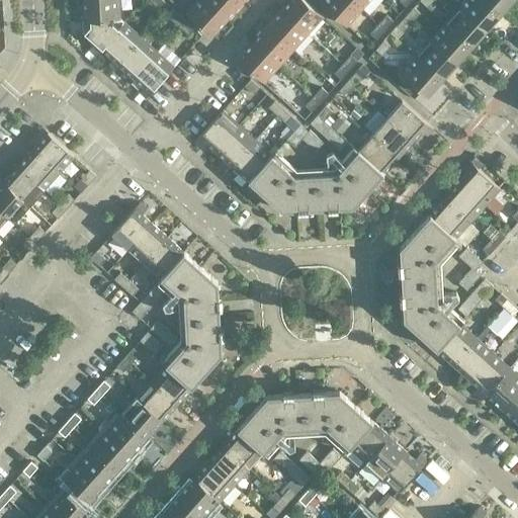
[(118,0),(83,0),(85,21),(90,20),(120,18),(118,0)]
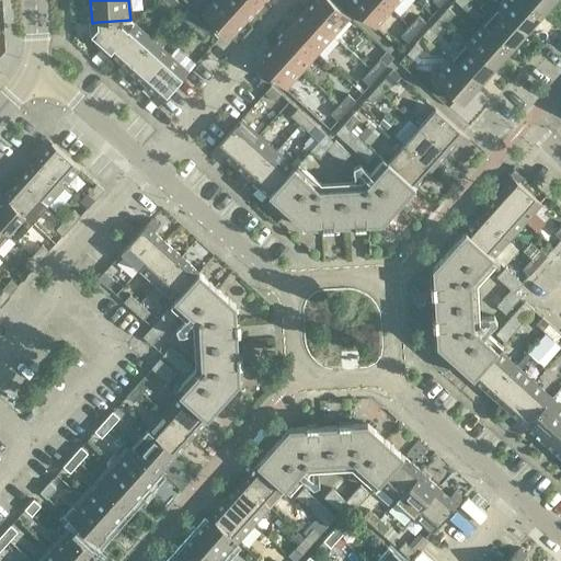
[(165,15),(178,1),(175,0),(161,0),(156,7),(165,15)]
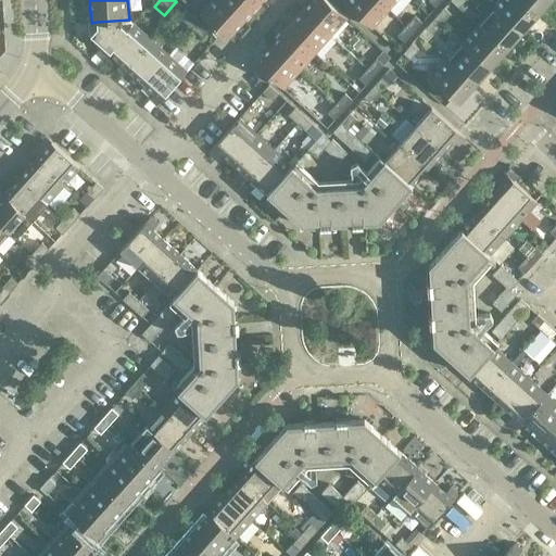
[(243,21),(220,0),(211,0),(199,13),(227,38),(243,21)]
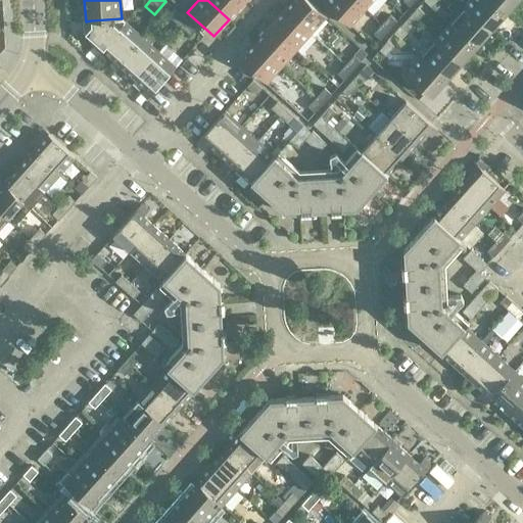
[(244,3),(240,0),(207,0),(229,19),(244,3)]
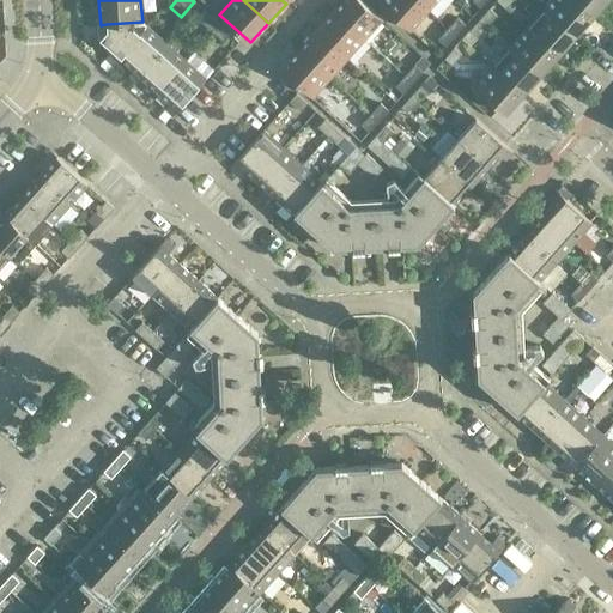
[(382,19),(360,0),(344,0),(334,11),(364,40),(382,19)]
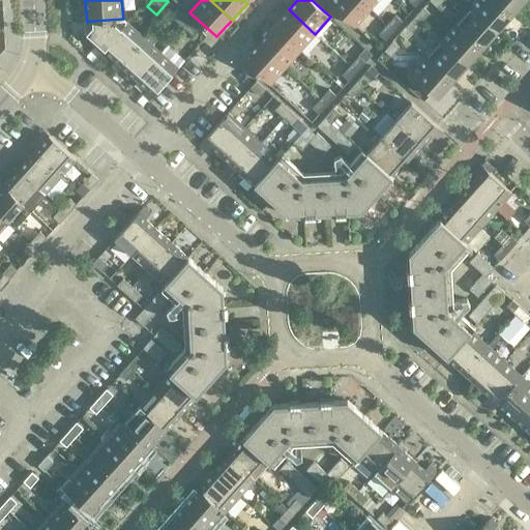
[(370,8),(359,0),(328,0),(327,2),(354,26),(370,8)]
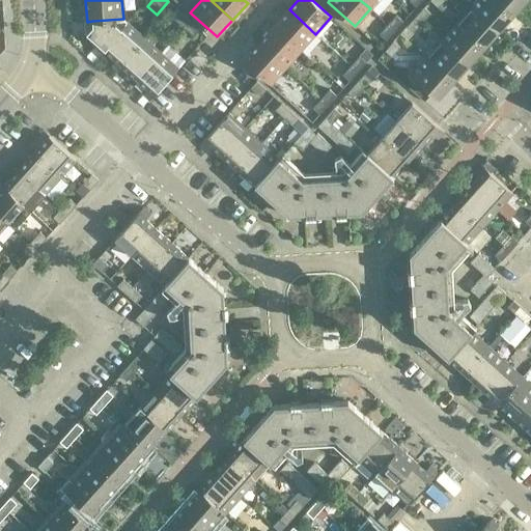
[(378,0),(360,0),(370,8),(378,0)]
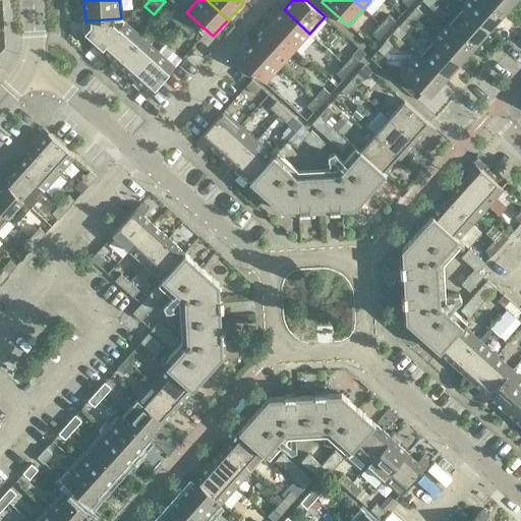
[(504,14),(487,0),(468,0),(462,7),(488,31),(504,14)]
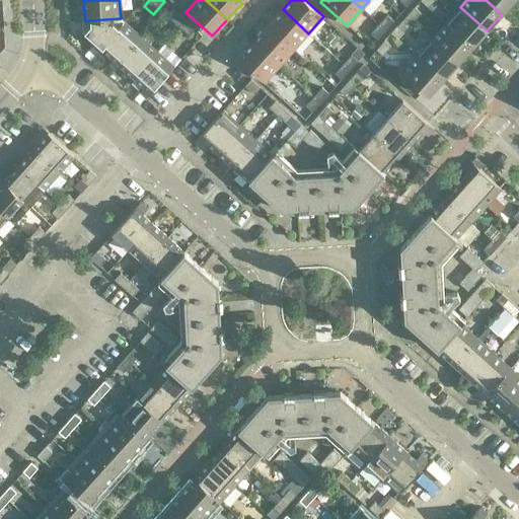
[(513,0),(486,0),(502,14),(513,0)]
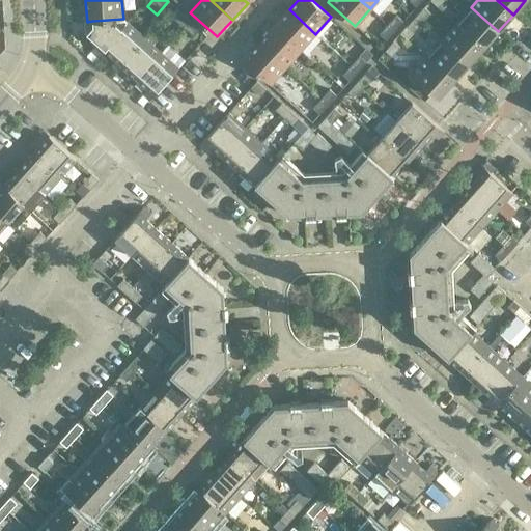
[(430,14),(424,7),(415,17),(422,23),(430,14)]
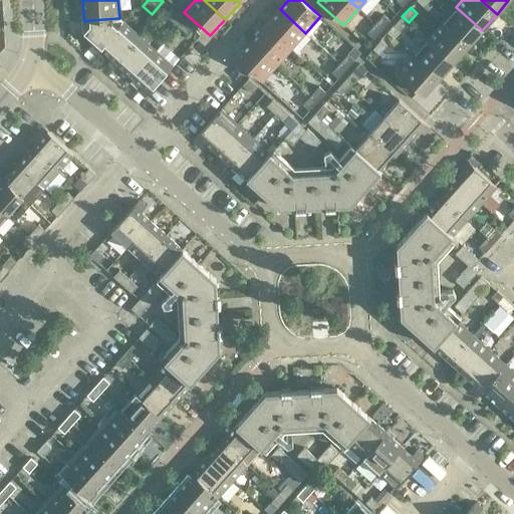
[(482,30),(456,7),(442,23),(468,46),(482,30)]
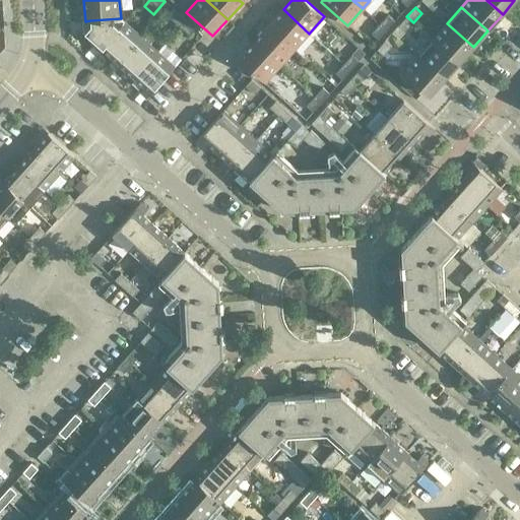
[(309,34),(283,9),(268,26),(295,50),(309,34)]
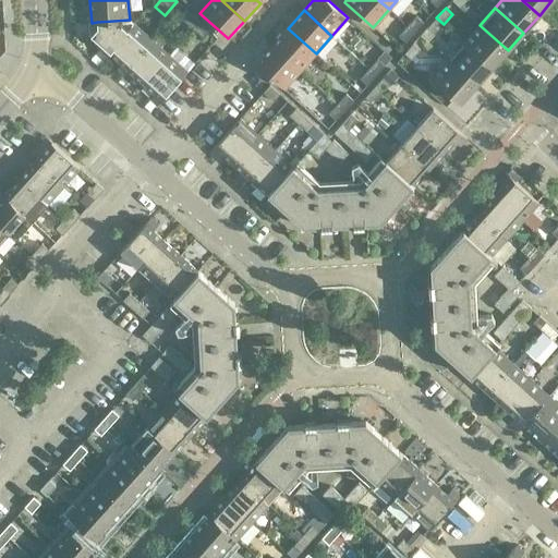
[(203,38),(209,31),(190,13),(183,21),(203,38)]
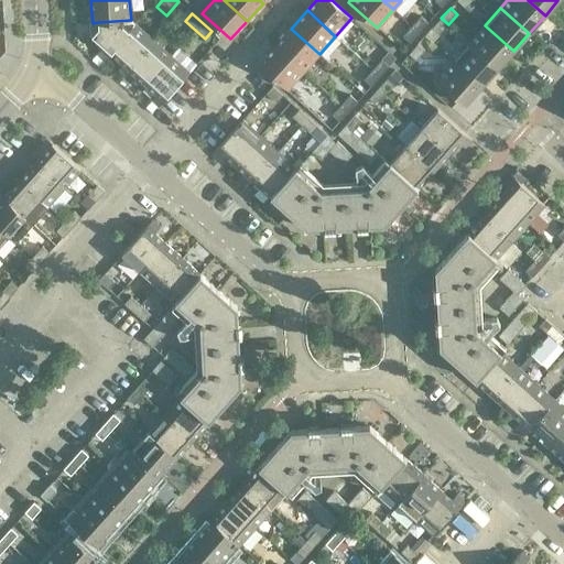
[(419,33),(427,22),(421,17),(412,26),(419,33)]
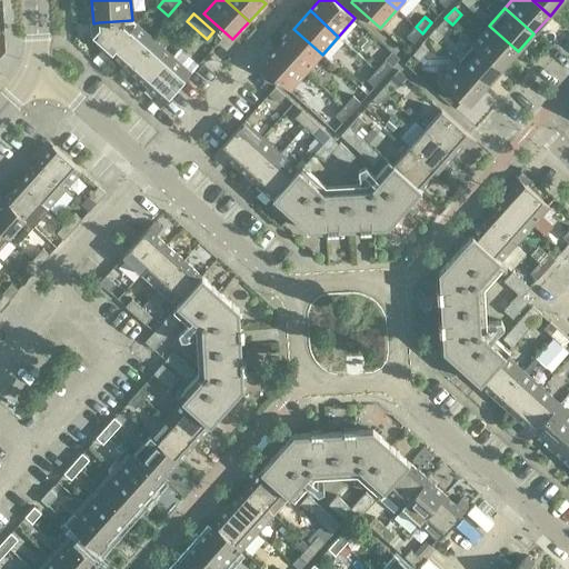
[(443,33),(452,25),(445,18),(437,27),(443,33)]
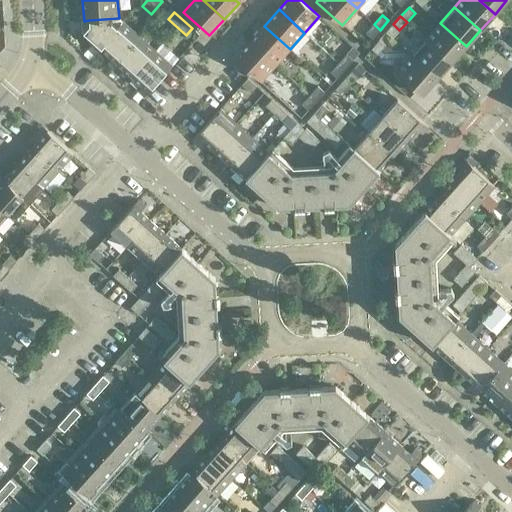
[(89,20),(89,25),(83,32),(94,42),(88,49),(95,55),(101,49),(100,48),(123,22),(119,18),(89,20)]
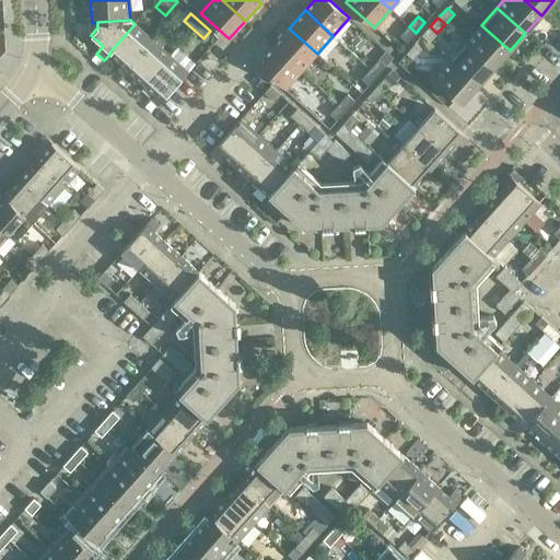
[(109,53),(111,54),(127,68),(152,39),(135,24),(109,53)]
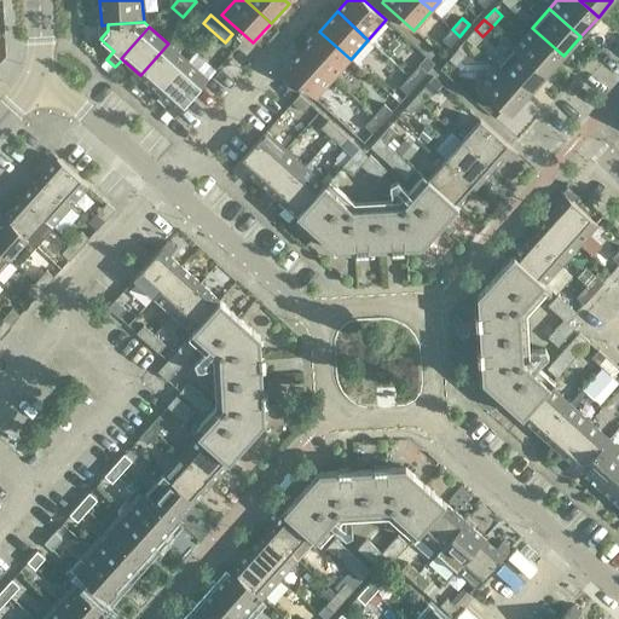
[(563,56),(532,28),(515,47),(545,75),(563,56)]
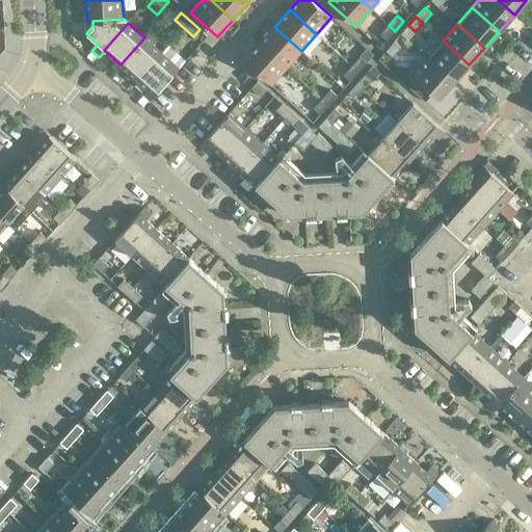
[(395,31),(389,25),(380,34),(387,41),(395,31)]
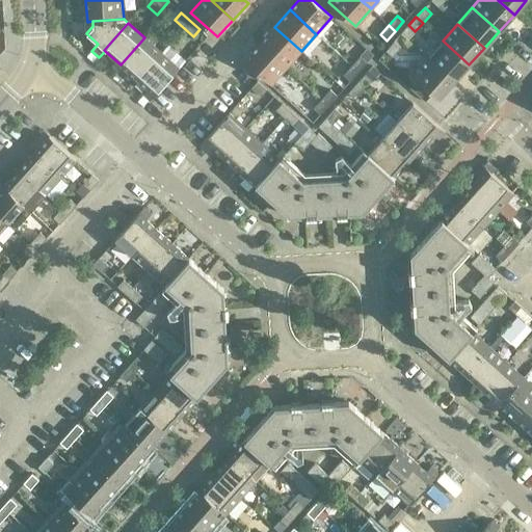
[(301,51),(274,27),(260,44),(287,68),(301,51)]
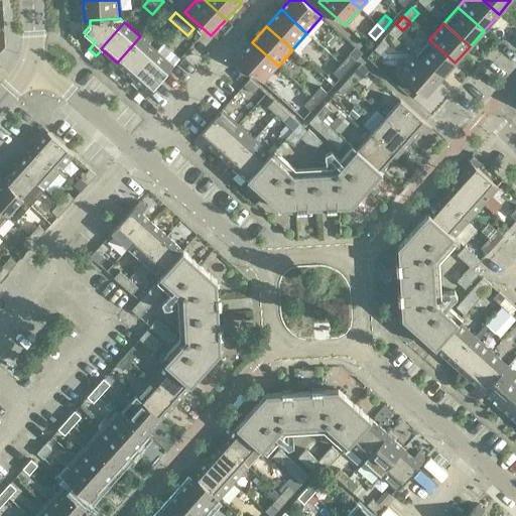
[(140,36),(117,62),(133,78),(157,51),(140,36)]
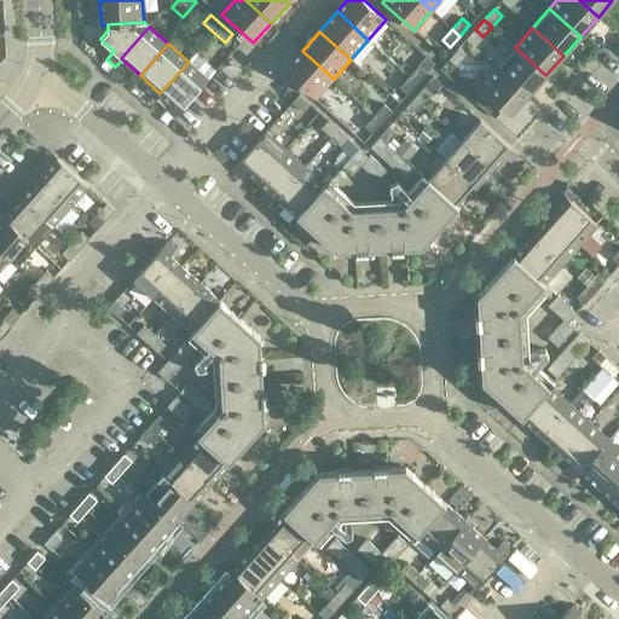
[(545,75),(515,47),(497,67),(528,94),(545,75)]
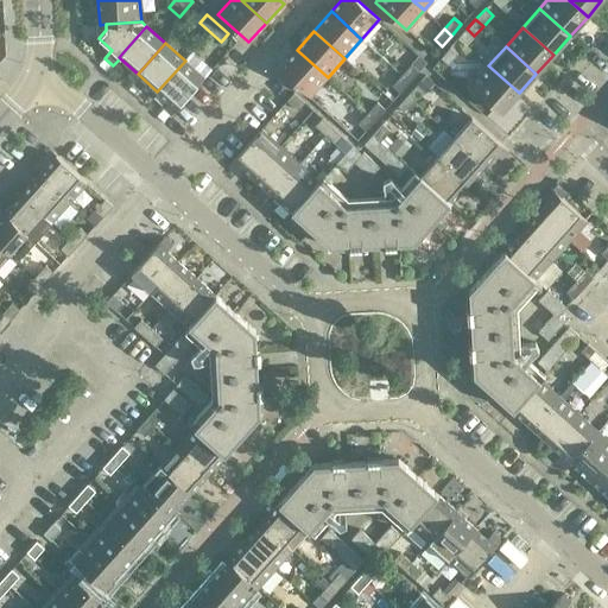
[(450,48),(441,58),(449,65),(458,54),(450,48)]
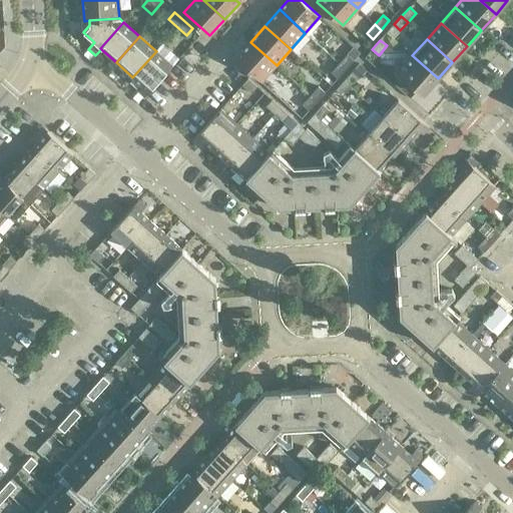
[(277,65),(250,42),(235,58),(262,81),(277,65)]
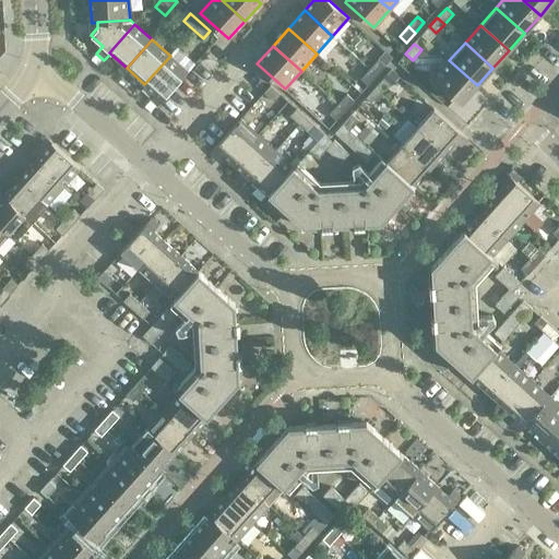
[(170,56),(144,84),(155,93),(150,98),(157,106),(188,72),(170,56)]
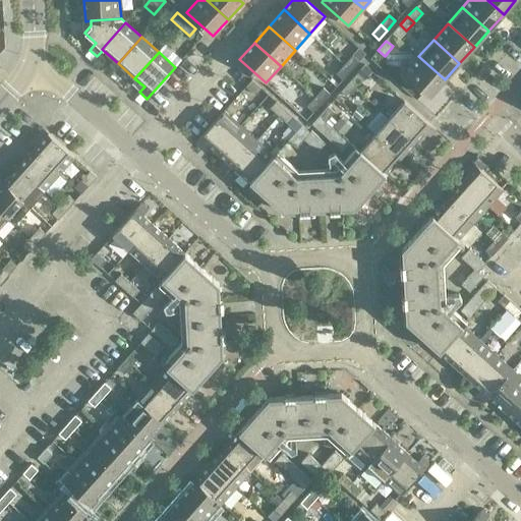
[(351,70),(359,61),(353,55),(344,64),(351,70)]
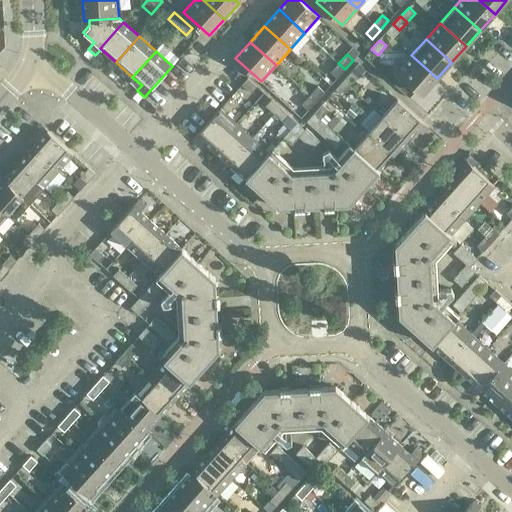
[(437,78),(411,55),(396,72),(422,95),(437,78)]
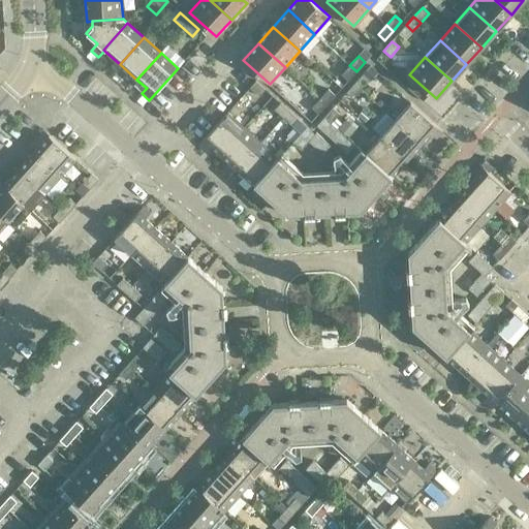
[(356,71),(349,65),(341,74),(348,81),(356,71)]
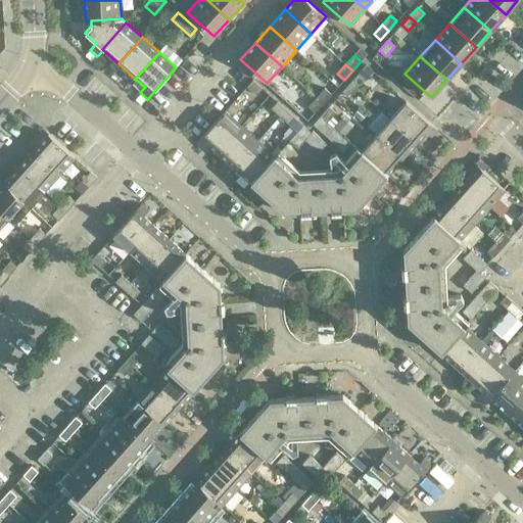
[(365,79),(359,73),(349,82),(357,88),(365,79)]
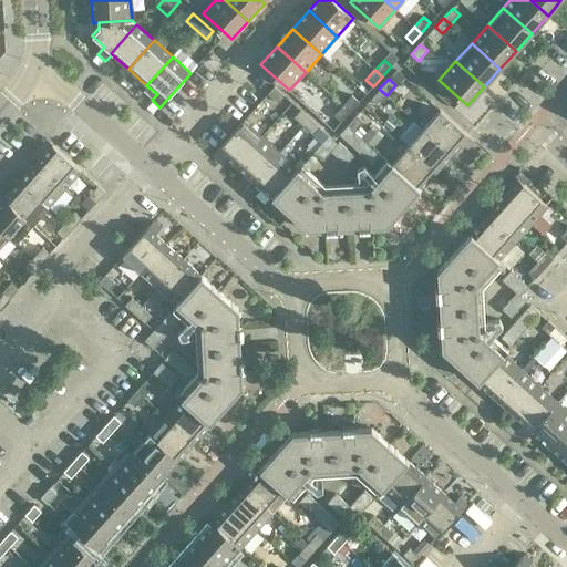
[(278,103),(285,95),(275,86),(268,93),(278,103)]
